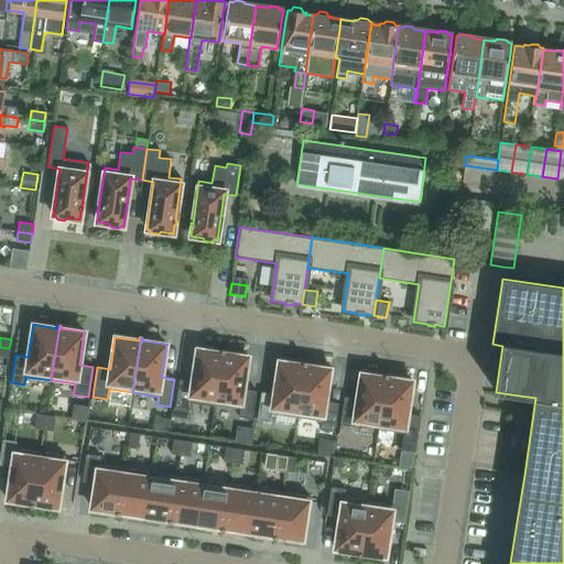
[(9,348),(0,347),(0,356),(8,358),(9,348)]
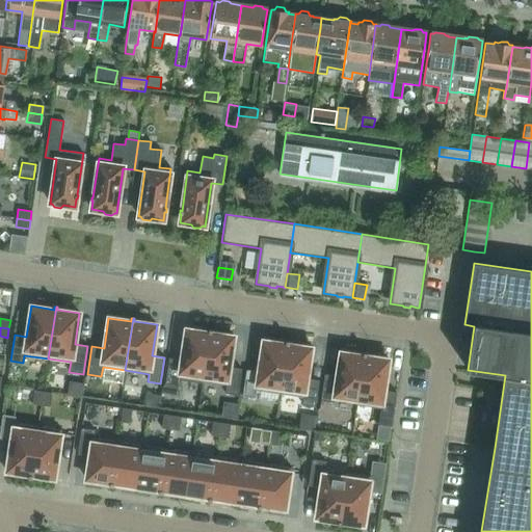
[(210,329),(209,329),(208,333),(186,329),(181,360),(169,358),(165,384),(178,387),(179,378),(203,381),(210,329)]
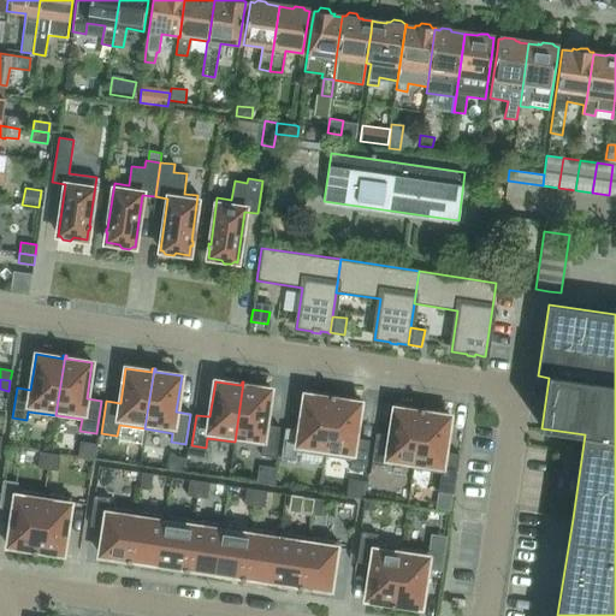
[(244,385),(246,381),(243,381),(235,442),(262,446),(260,455),(276,457),(279,427),(266,425),(271,390),(244,385)]
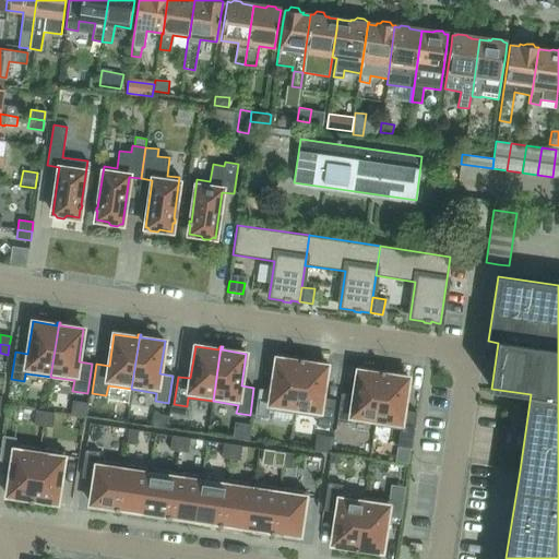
[(302,358),(300,358),(300,361),(276,358),(272,390),(259,389),(254,416),(268,418),(269,409),(294,413),(302,358)]
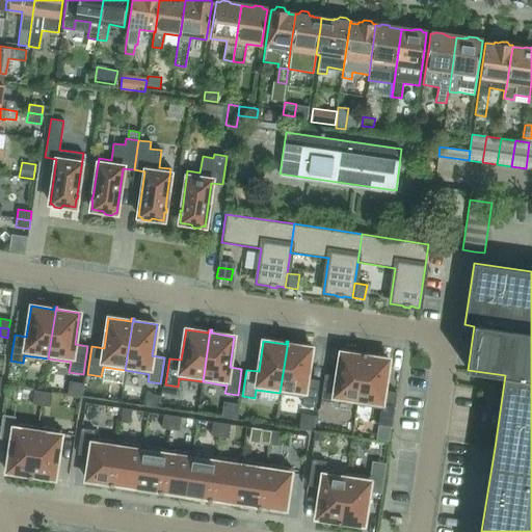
[(289,345),(289,341),(288,341),(280,393),(303,397),(302,405),(315,406),(319,380),(307,378),(311,348),(289,345)]
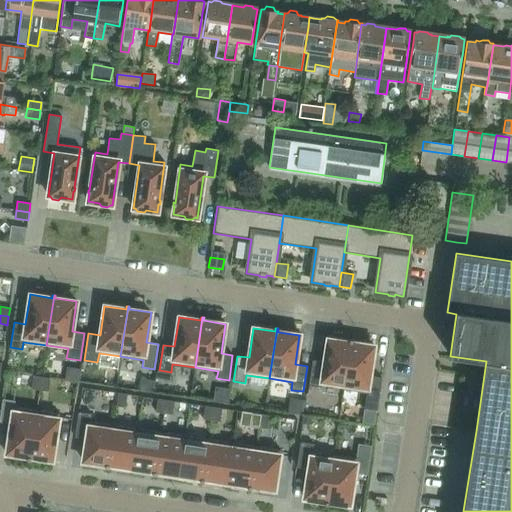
[(344,385),(351,342),(351,339),(350,339),(349,342),(327,339),(324,362),(312,360),(309,385),(321,387),(321,381),(343,385),(344,385)]
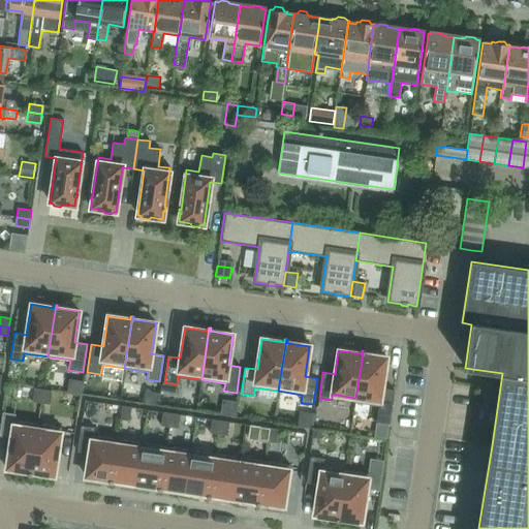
[(363,350),(363,353),(355,398),(354,398),(354,403),(378,406),(376,423),(389,424),(394,390),(381,389),(386,358),(364,354),(365,351),(363,350)]
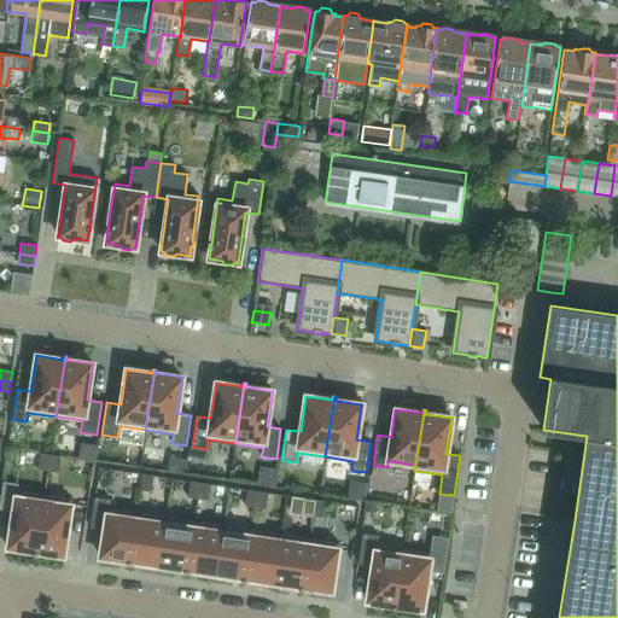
[(188,450),(187,456),(204,459),(207,449),(192,447),(188,450)]
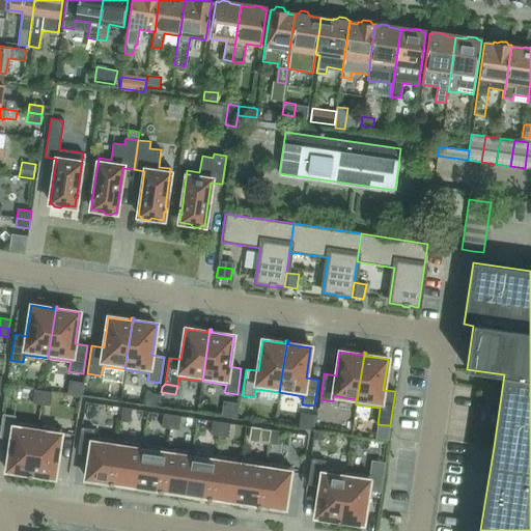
[(43,391),(34,390),(32,403),(40,404),(43,391)]
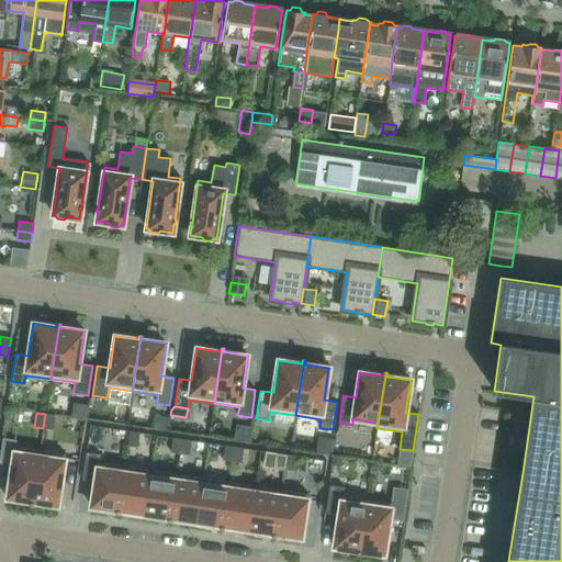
[(55,415),(45,414),(43,428),(53,429),(55,415)]
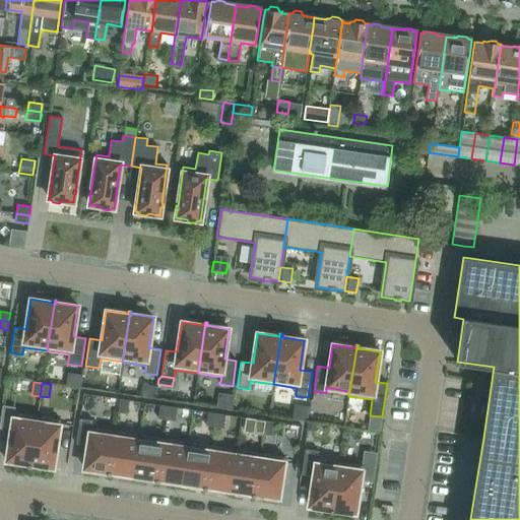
[(120,399),(118,412),(127,413),(129,400),(120,399)]
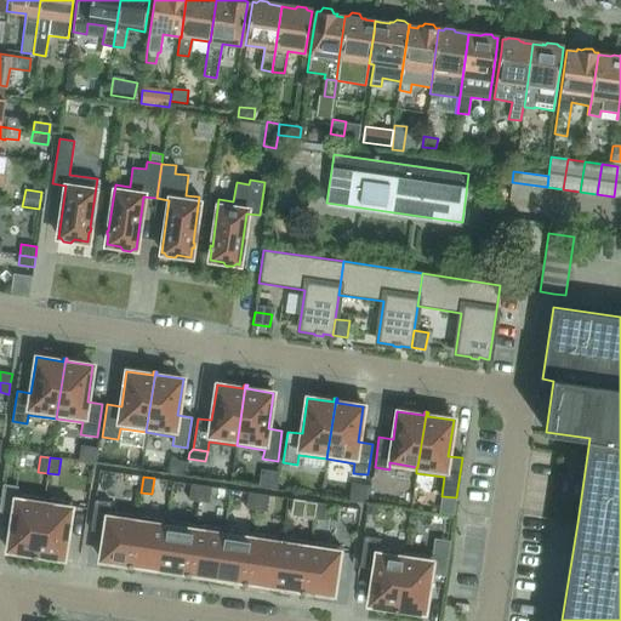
[(198,501),(200,485),(191,483),(188,500),(198,501)]
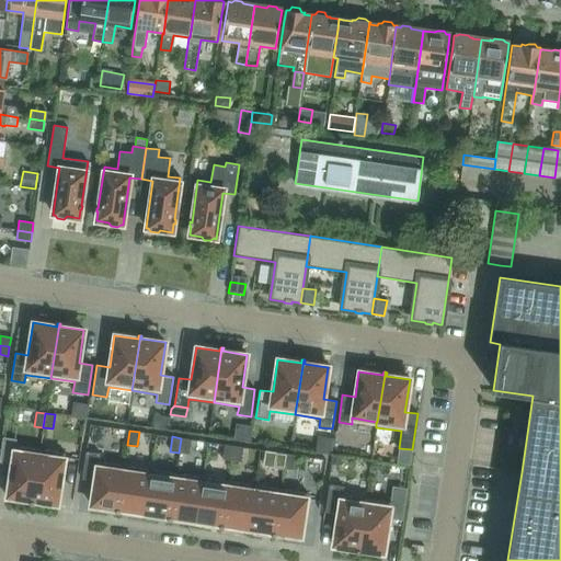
[(181,438),(179,453),(189,454),(191,439),(181,438)]
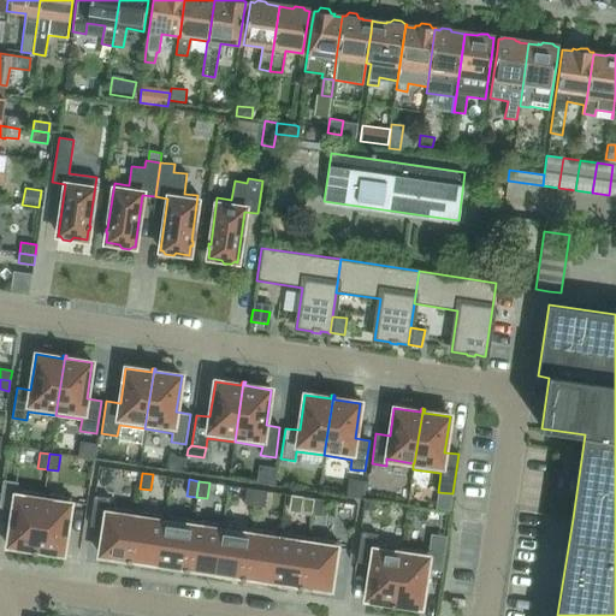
[(254,505),(256,490),(246,489),(243,504),(254,505)]
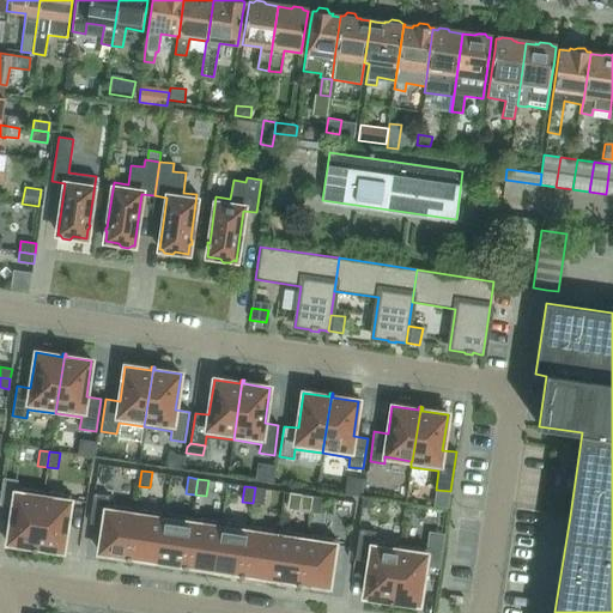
[(43,491),(16,487),(7,544),(34,547),(32,551),(35,551),(43,491)]
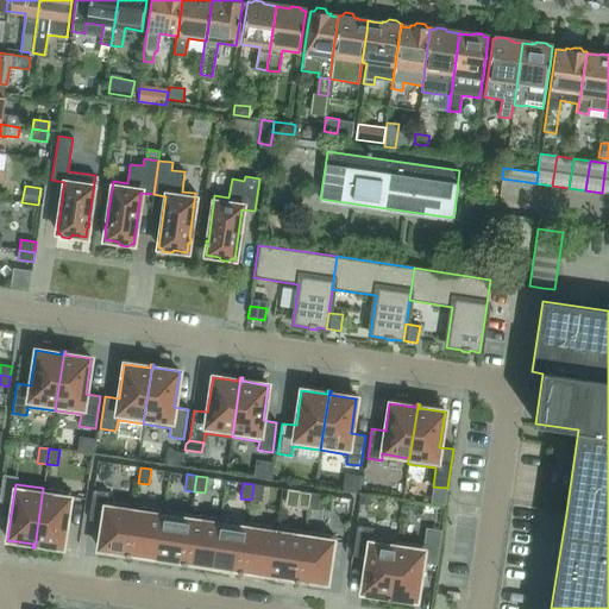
[(251,500),(262,502),(264,485),(253,484),(251,500)]
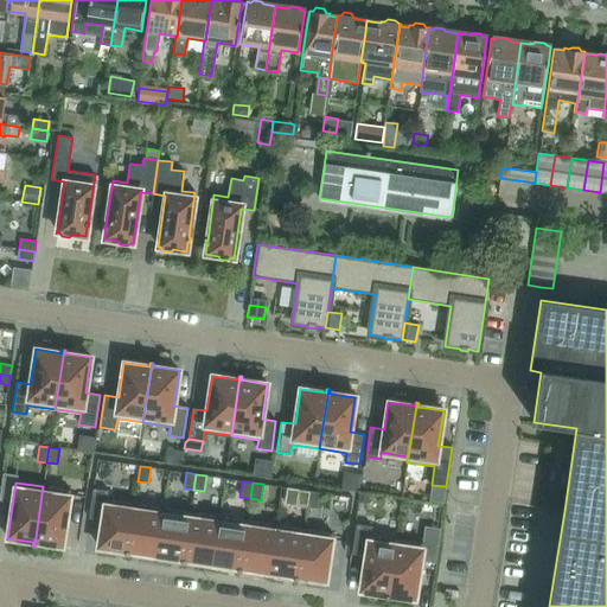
[(43,486),(34,545),(36,547),(37,543),(62,547),(70,491),(43,486)]
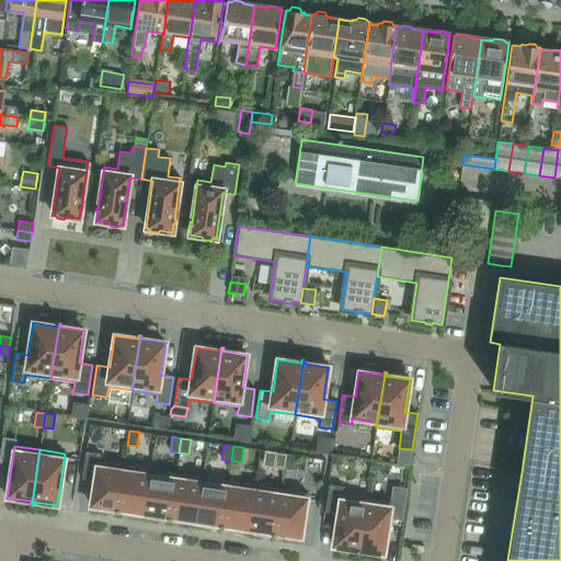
[(117,513),(124,466),(99,461),(100,454),(86,451),(81,479),(94,481),(91,505),(116,510),(115,513),(117,513)]
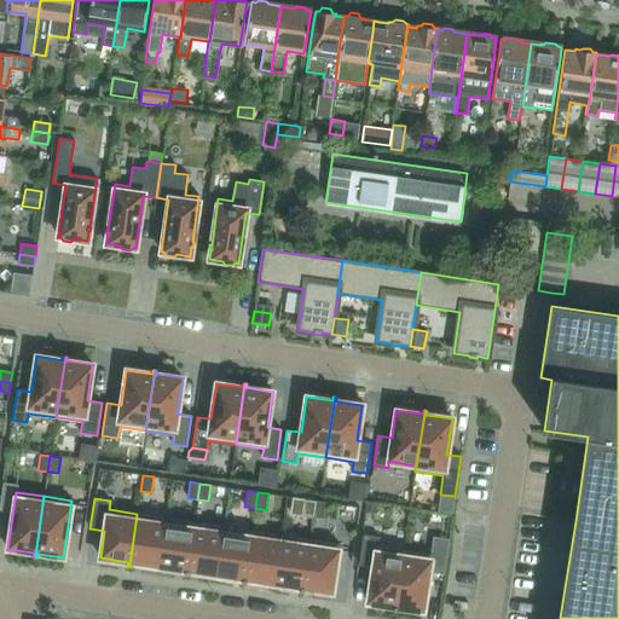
[(312,516),(314,501),(305,499),(302,515),(312,516)]
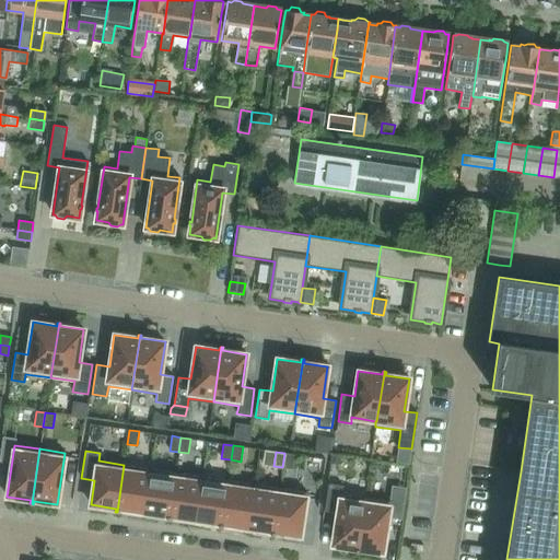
[(284,453),(282,467),(292,469),(294,454),(284,453)]
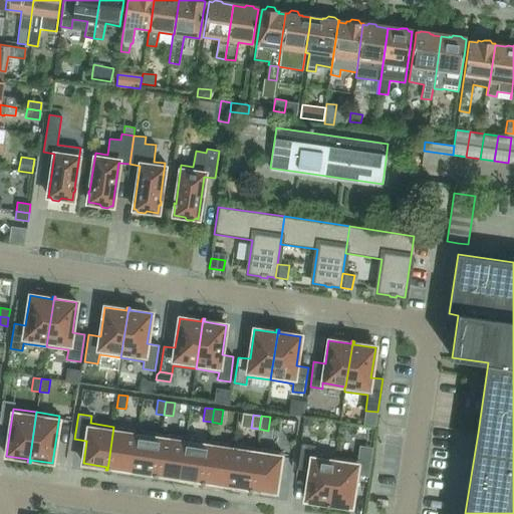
[(305,417),(304,426),(311,427),(313,419),(305,417)]
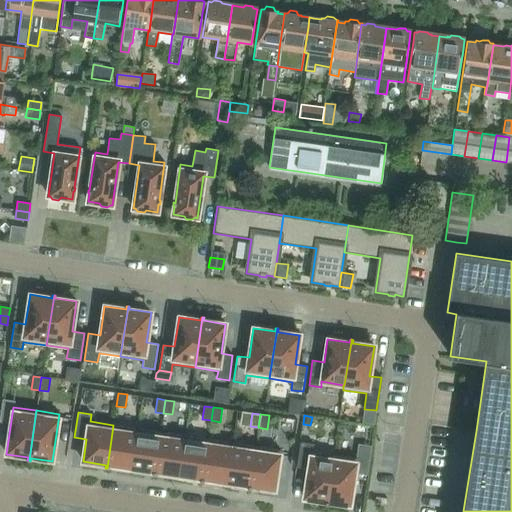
[(113,425),(107,468),(108,468),(109,465),(131,469),(137,428),(113,425)]
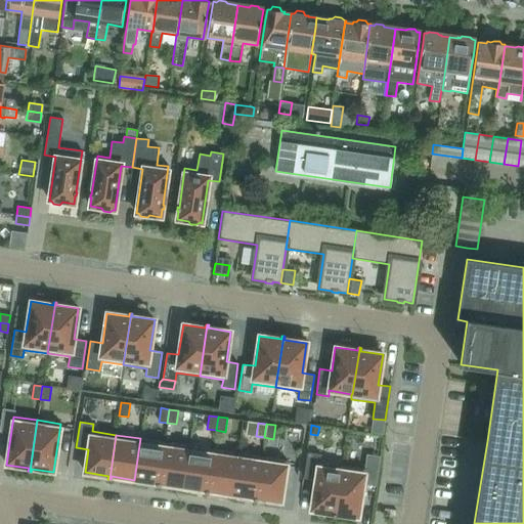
[(158,486),(165,442),(140,438),(134,480),(157,483),(157,486),(158,486)]
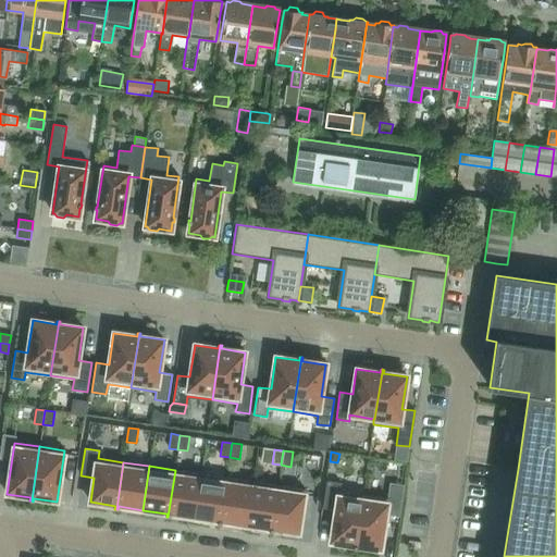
[(194,518),(200,474),(175,470),(168,517),(170,517),(170,514),(194,518)]
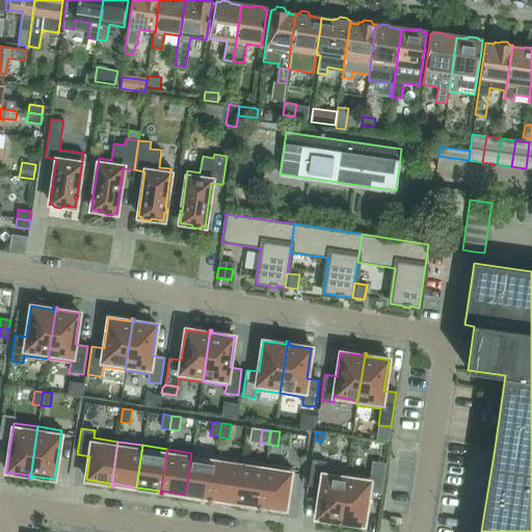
[(191,453),(185,495),(209,498),(208,501),(210,501),(216,456),(191,453)]
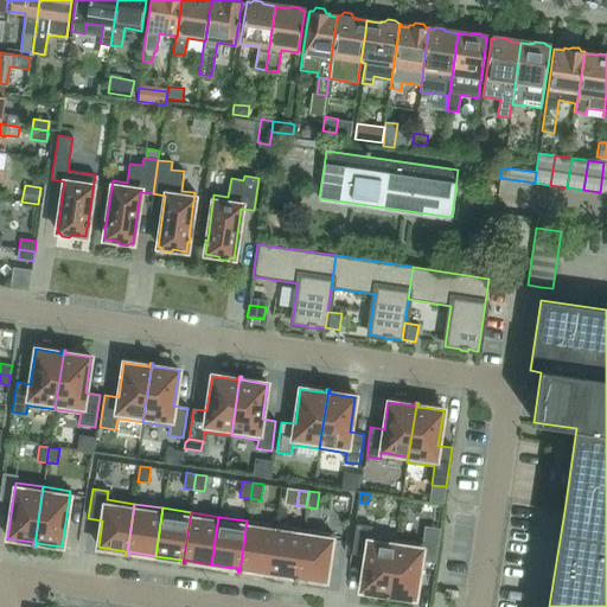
[(247,521),(240,572),(241,572),(242,568),(268,573),(275,525),(247,521)]
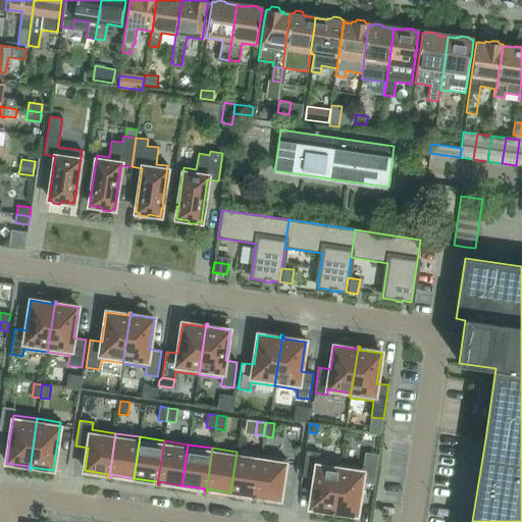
[(332,515),(341,464),(318,460),(319,453),(306,451),(302,476),(314,478),(310,508),(331,512),(331,515),(332,515)]
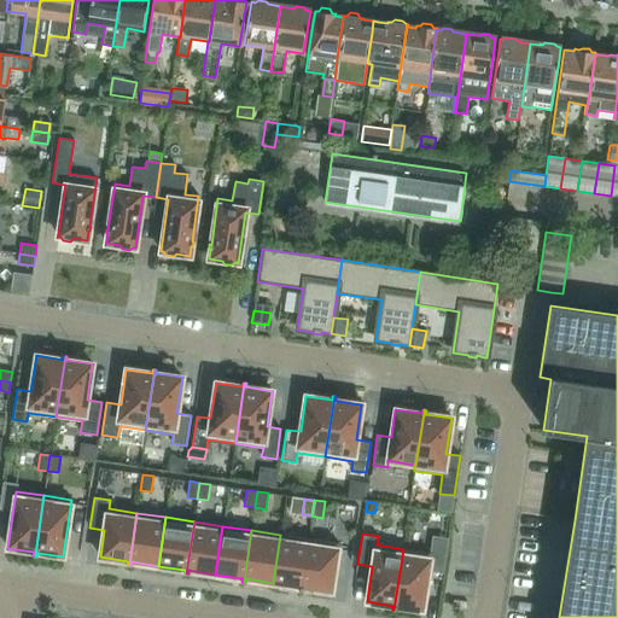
[(280,535),(273,583),(299,587),(299,590),(301,590),(309,538),(280,535)]
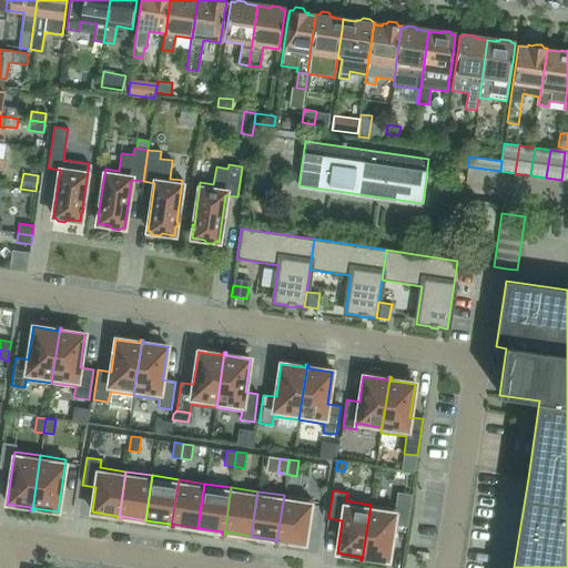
[(284,495),(276,543),(279,544),(279,540),(304,544),(311,499),(284,495)]
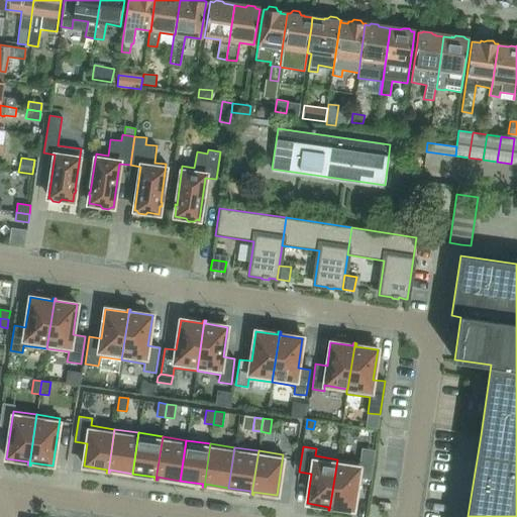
[(373,464),(360,462),(337,459),(329,510),(331,510),(331,507),(353,510),(357,478),(370,480),(373,464)]
